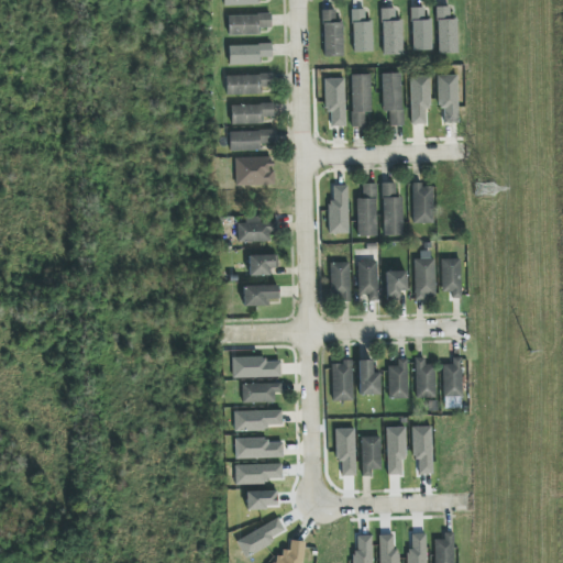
[(450,7),(437,8),(438,54),(457,54),(456,19),(450,19),(450,7)]
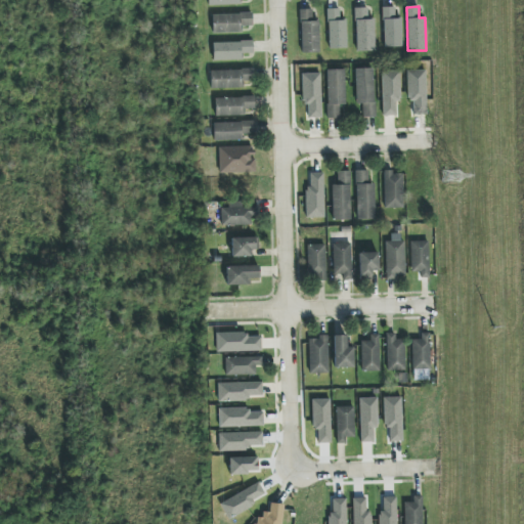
[(383,47),(402,47),(401,17),(395,17),(394,7),(383,7),(383,47)]
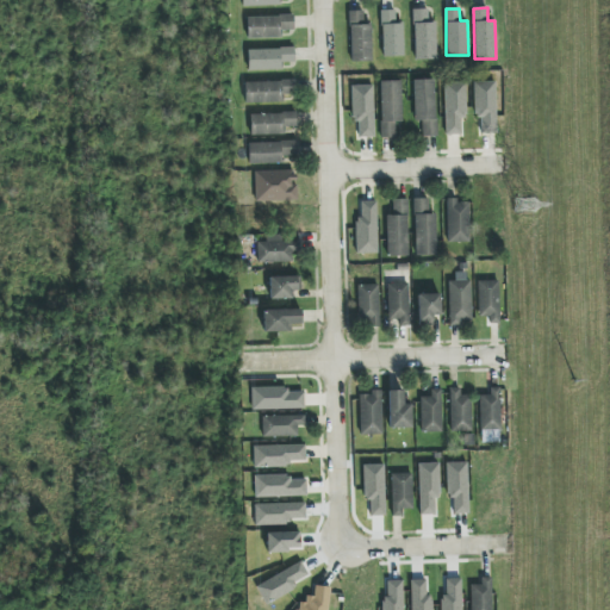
[(436,58),(435,22),(428,22),(428,10),(414,10),(415,58),(436,58)]
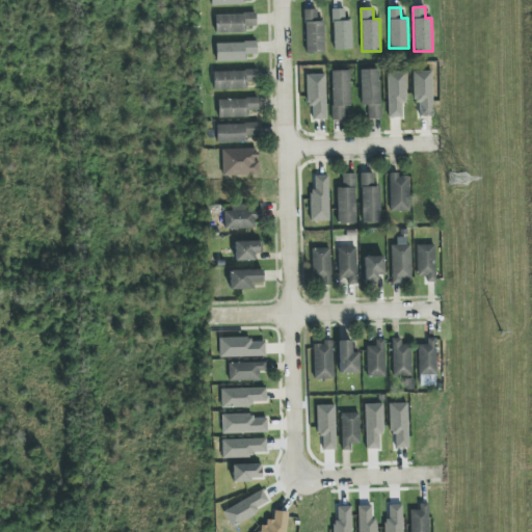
[(306,53),(324,53),(323,22),(317,22),(317,9),(304,10),(306,53)]
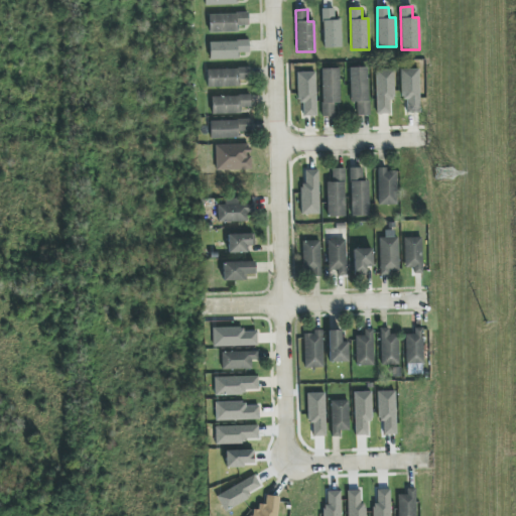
[(341,19),(335,19),(334,9),(321,9),(324,48),(342,47),(341,19)]
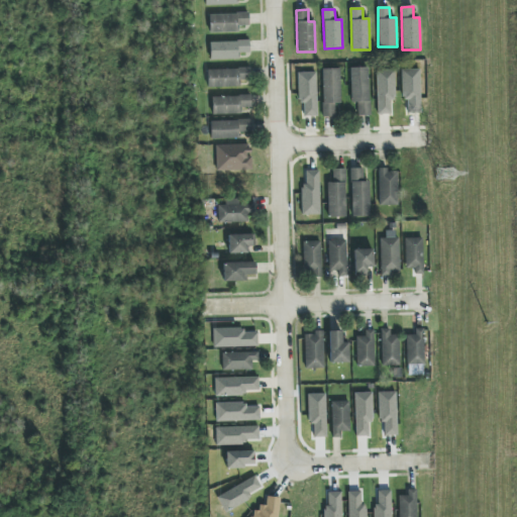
[(248,14),(209,15),(210,32),(239,32),(239,25),(248,25),(248,14)]
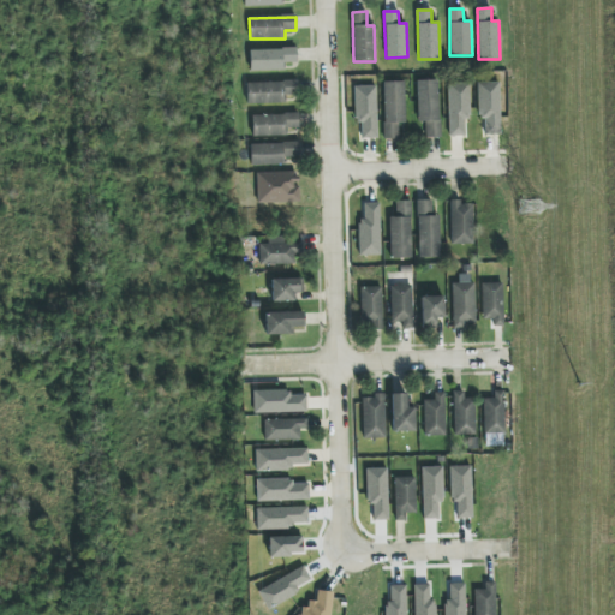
[(250,51),(250,71),(285,71),(285,63),(297,63),(297,49),(250,51)]
